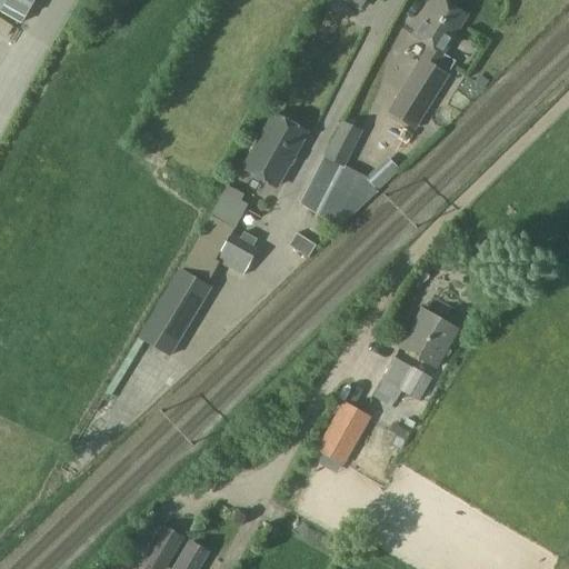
[(0,0),(0,16),(17,23),(30,0),(0,0)]
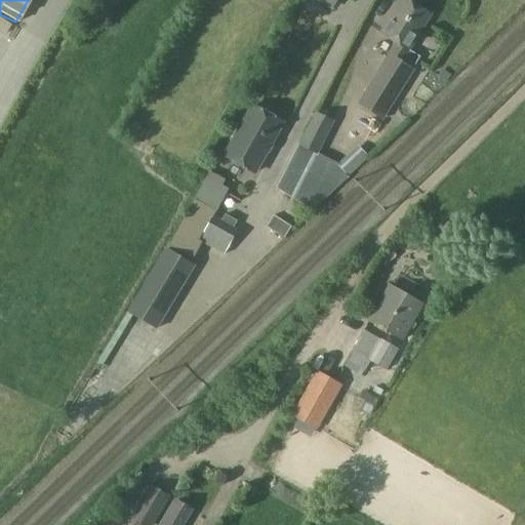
[(382,120),(420,55),(408,49),(429,15),(404,0),(401,0),(381,33),(397,42),(358,105),(382,120)]
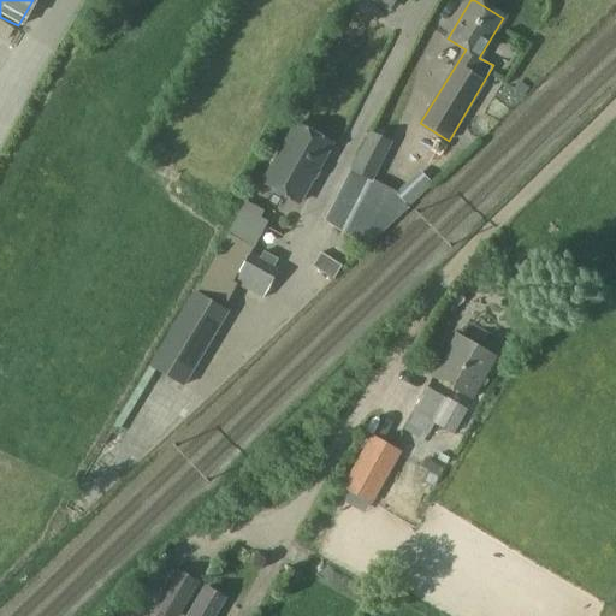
[(319,146),(289,129),(266,170),(296,185),(319,146)]
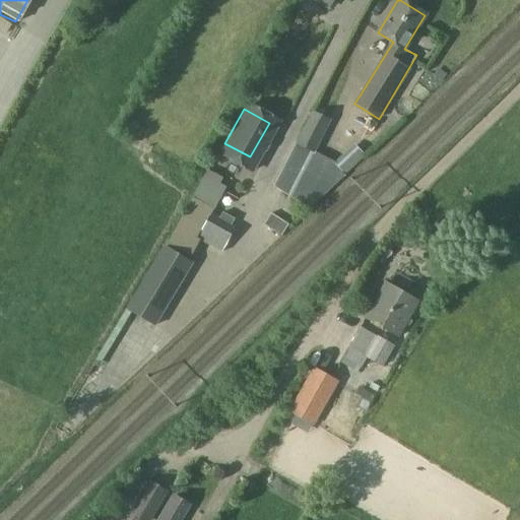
[(316,152),(332,120),(314,111),(274,188),(289,198),(313,151),(316,152)]
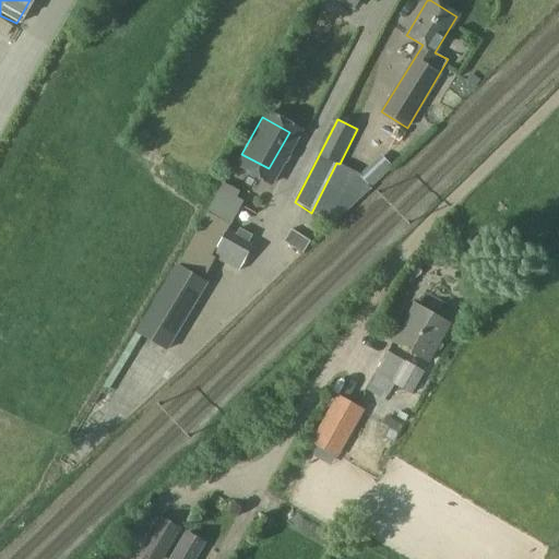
[(372,186),(375,183),(393,166),(382,155),(361,176),(372,186)]
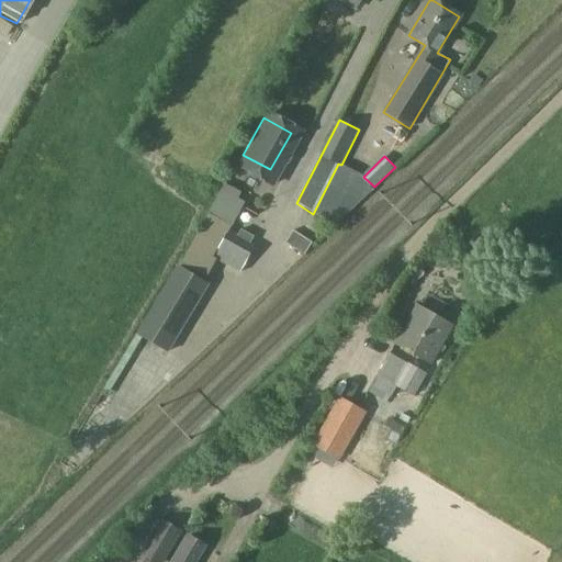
[(183,263),(208,279),(217,260),(240,272),(255,245),(250,243),(254,237),(239,231),(237,235),(228,231),(245,201),(239,199),(243,192),(226,183),(183,263)]
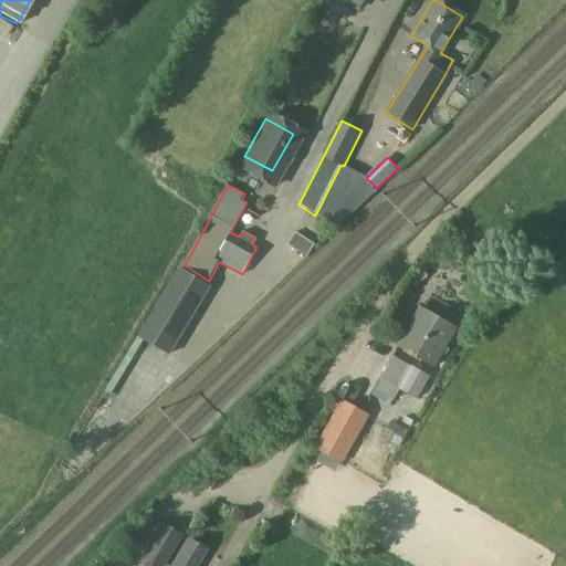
[(293,242),(287,254),(307,263),(313,251),(293,242)]
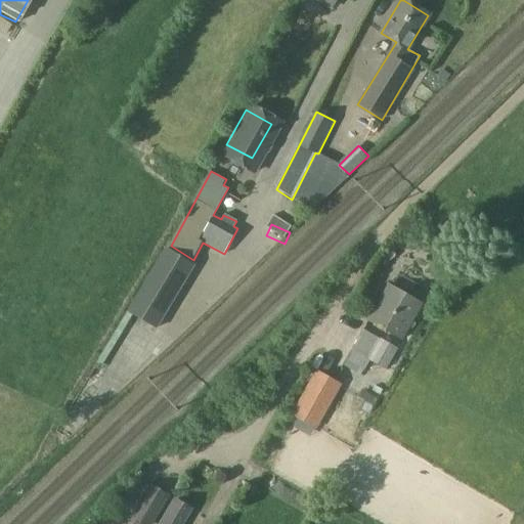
[(434,226),(425,227),(425,236),(434,236),(434,226)]
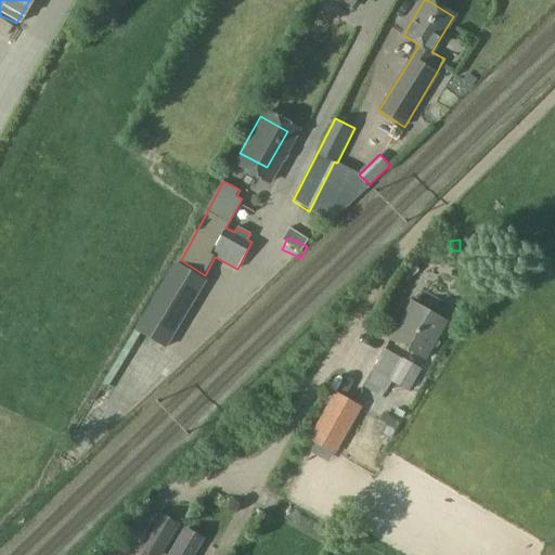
[(172,263),(134,331),(165,349),(205,283),(172,263)]
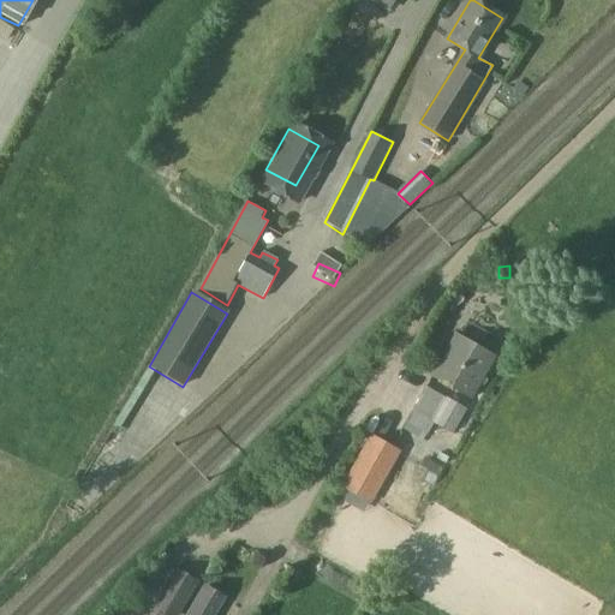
[(471,398),(495,357),(454,336),(431,375),(471,398)]
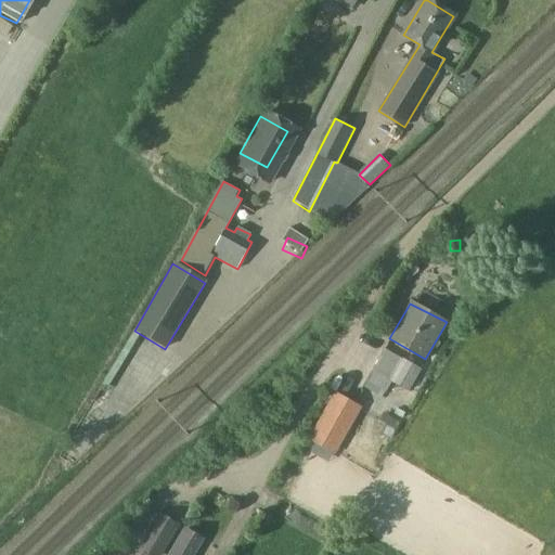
[(386,350),(369,382),(387,392),(392,382),(404,360),(386,350)]
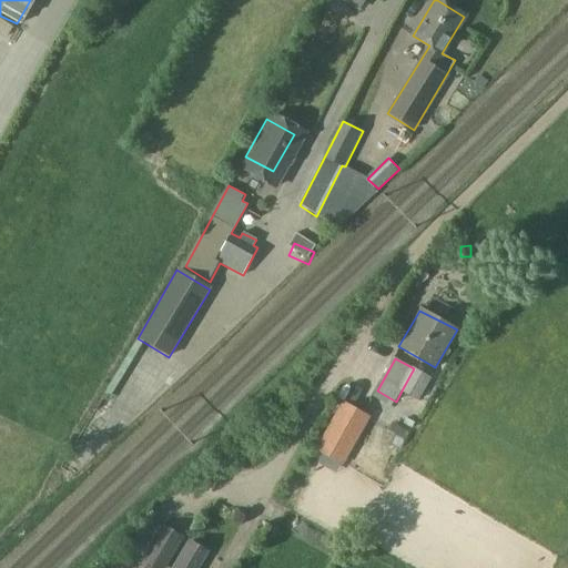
[(418,401),(432,378),(414,368),(402,391),(418,401)]
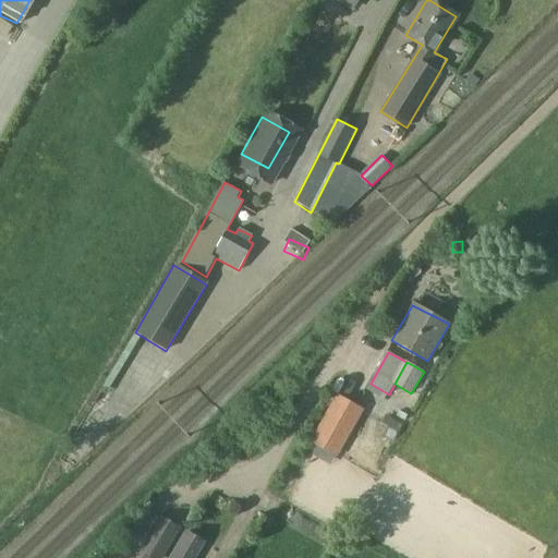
[(336,457),(365,409),(340,395),(312,441),(336,457)]
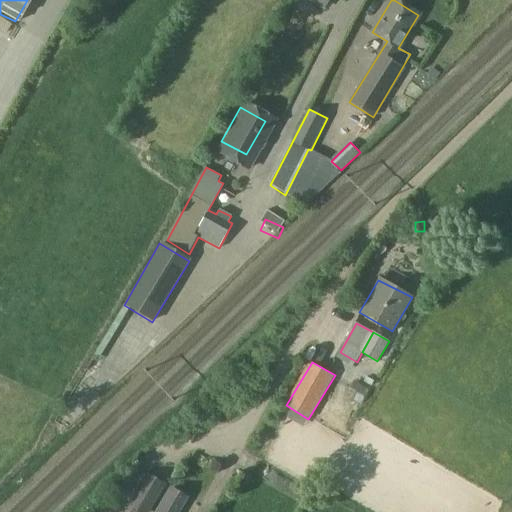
[(139,511),(145,511),(163,484),(147,474),(128,505),(139,511)]
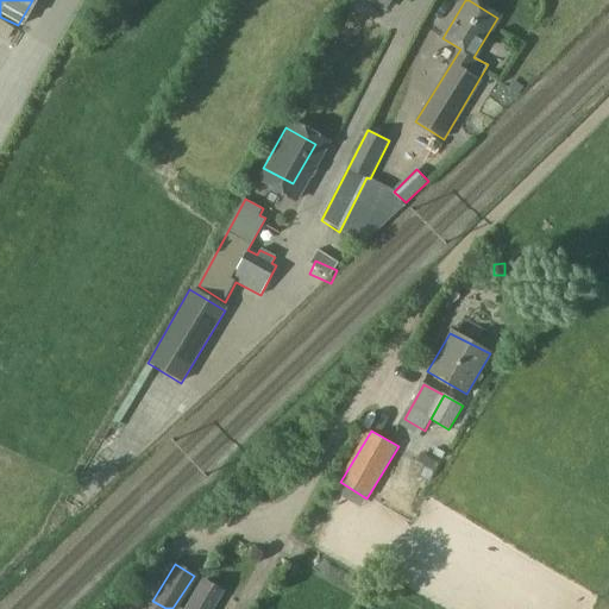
[(209,608),(220,591),(203,582),(187,608),(209,608)]
